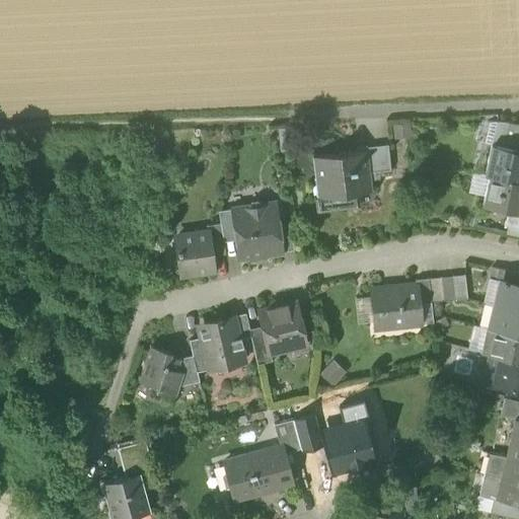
[(491,144),(497,121),(478,122),(474,140),(478,141),(491,144)]
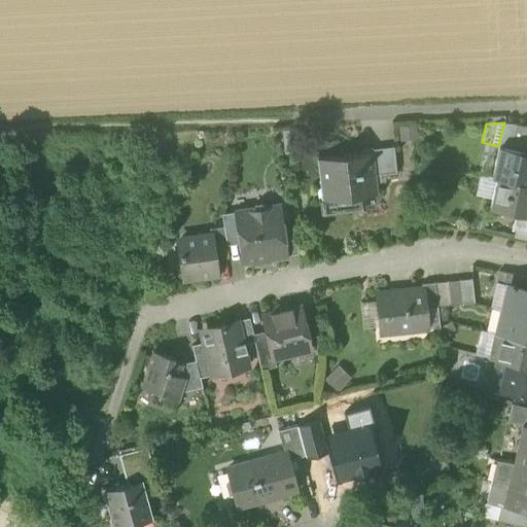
[(504,123),(498,146),(512,149),(513,143),(512,143),(516,125),(504,123)]
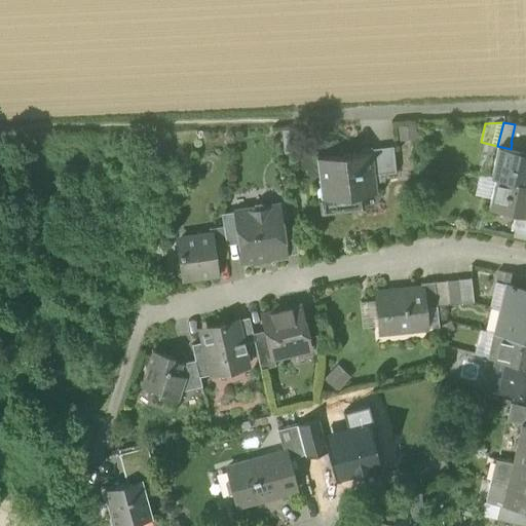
[(415,124),(398,125),(399,140),(416,139),(415,124)]
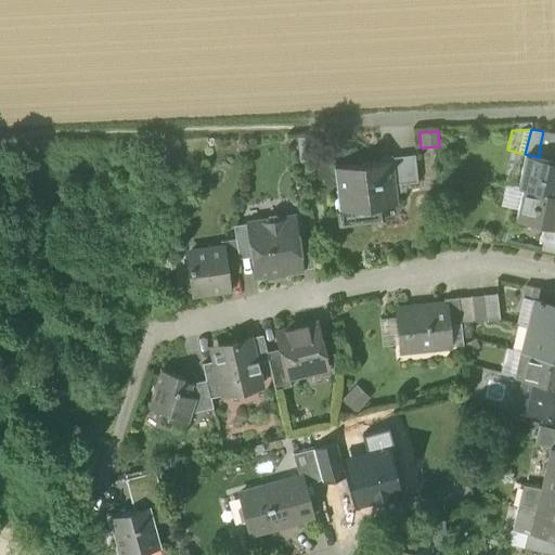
[(540,151),(554,154),(554,133),(543,131),(539,151),(540,151)]
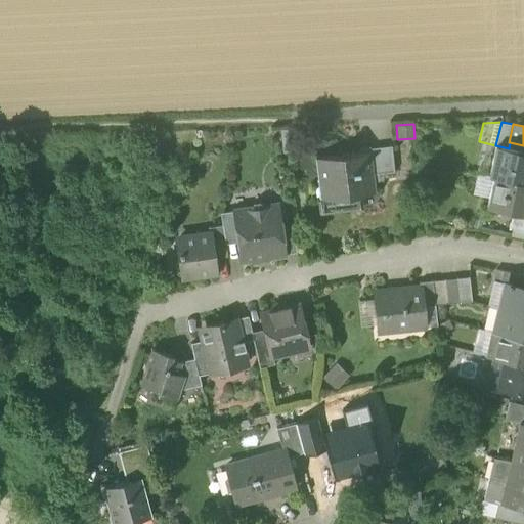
[(290,128),(280,129),(281,151),(291,150),(290,128)]
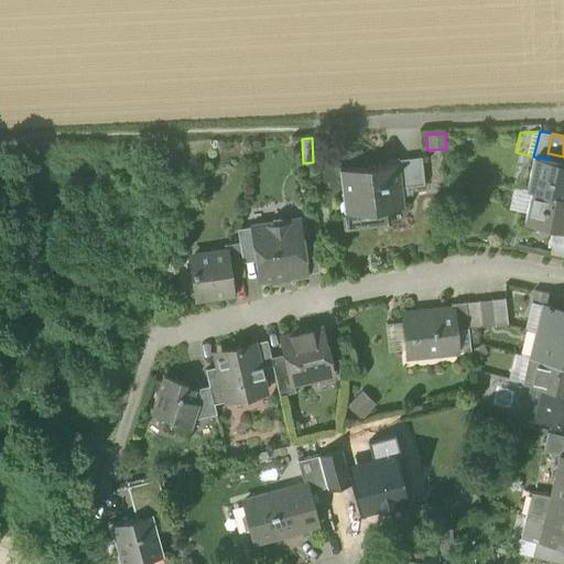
[(525,187),(533,156),(520,153),(513,185),(525,187)]
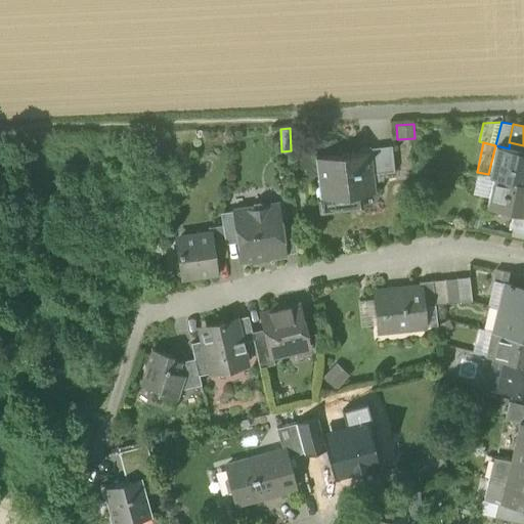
[(488,174),(493,176),(523,182),(523,145),(510,142),(509,148),(495,145),(488,174)]
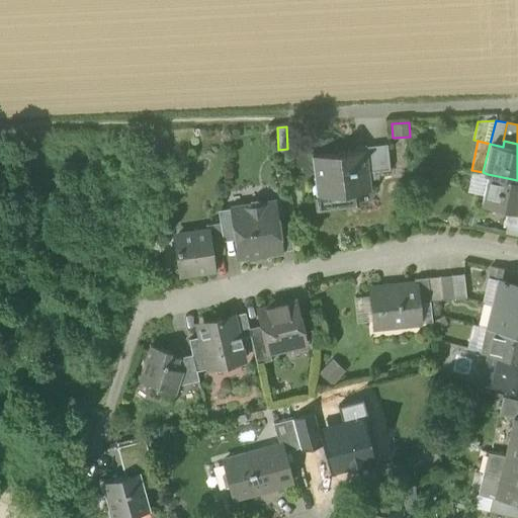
[(365,150),(368,172),(391,169),(386,143),(362,147),(362,149),(365,148),(365,150)]
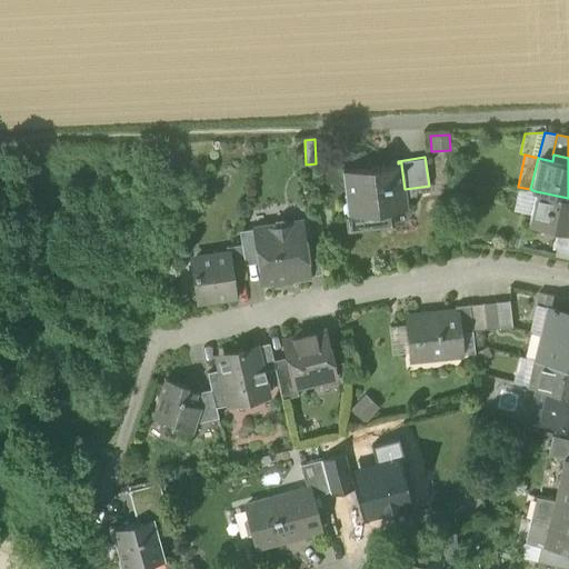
[(342,171),(350,229),(372,226),(371,212),(389,210),(407,208),(405,189),(401,165),(401,162),(398,163),(391,165),(345,171),(342,171)]
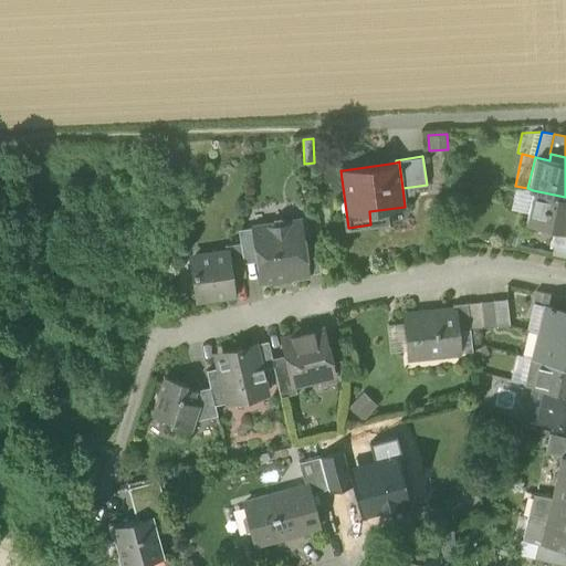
[(533,190),(527,188),(515,186),(511,209),(527,212),(533,190)]
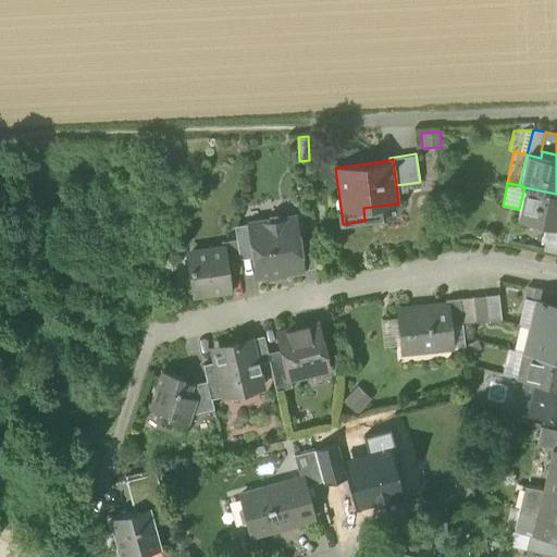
[(556,194),(524,187),(519,209),(517,219),(544,225),(556,227),(556,194)]
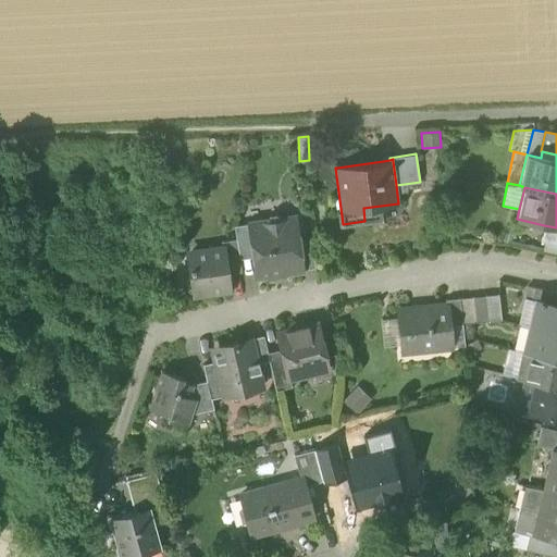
[(363,208),(364,221),(382,219),(381,206),(363,208)]
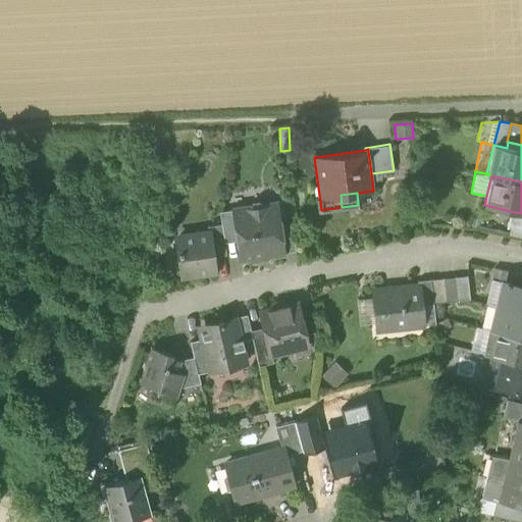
[(251,258),(253,259),(266,258),(268,255),(283,253),(279,228),(276,204),(265,205),(259,201),(252,202),(248,208),(233,210),(238,241),(240,259),(251,258)]
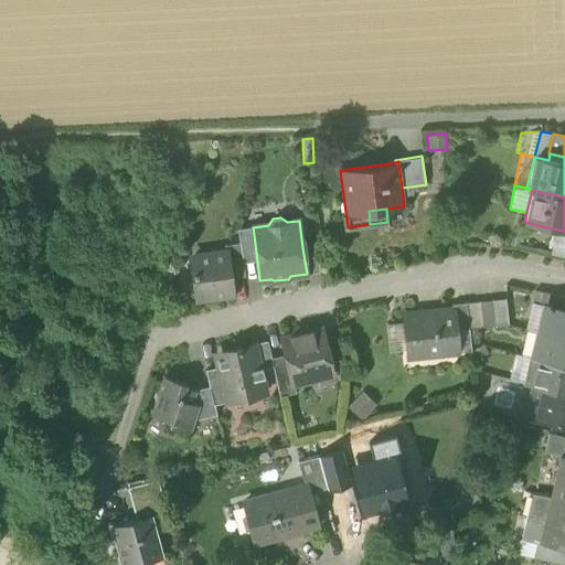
[(238,230),(240,243),(243,263),(257,260),(253,227),(238,230)]
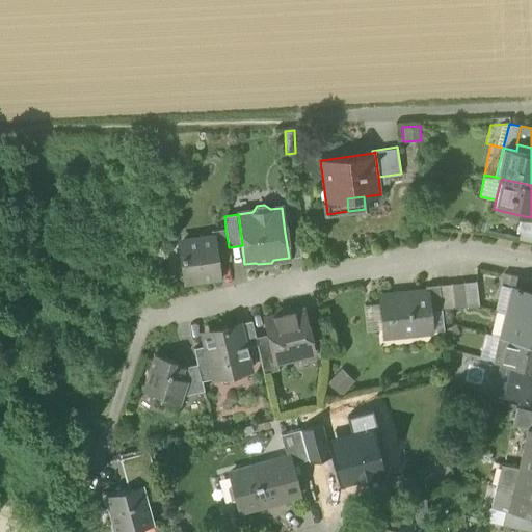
[(516,231),(531,235),(531,217),(520,215),(516,231)]
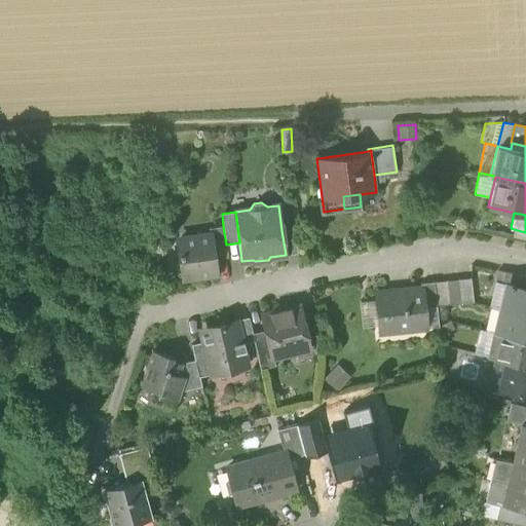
[(228,257),(226,245),(223,226),(209,228),(210,234),(211,233),(215,259),(228,257)]
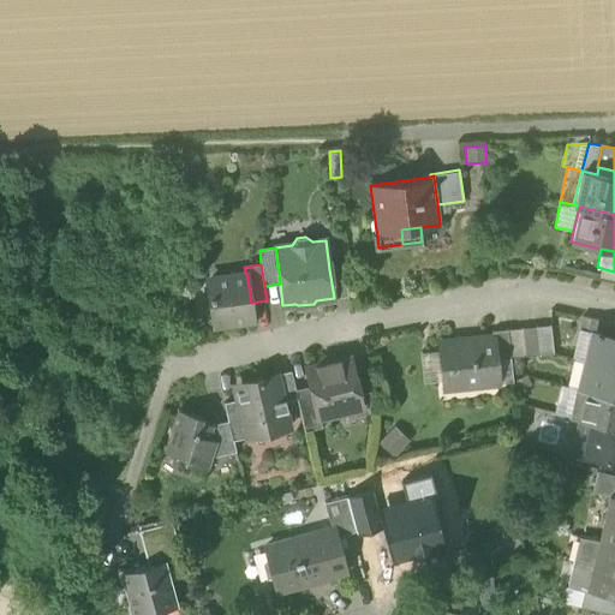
[(329,269),(334,298),(348,296),(344,267),(329,269)]
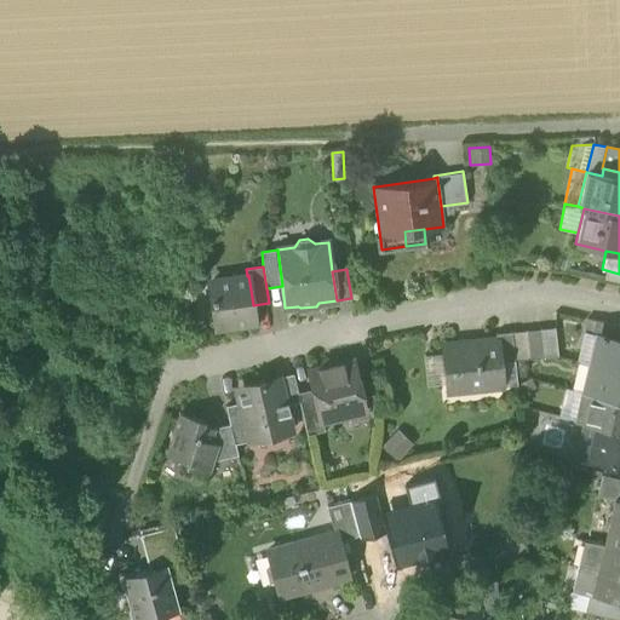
[(208,322),(217,328),(237,326),(237,322),(254,320),(253,305),(248,275),(247,276),(212,281),(214,298),(212,298),(212,302),(206,310),(208,322)]
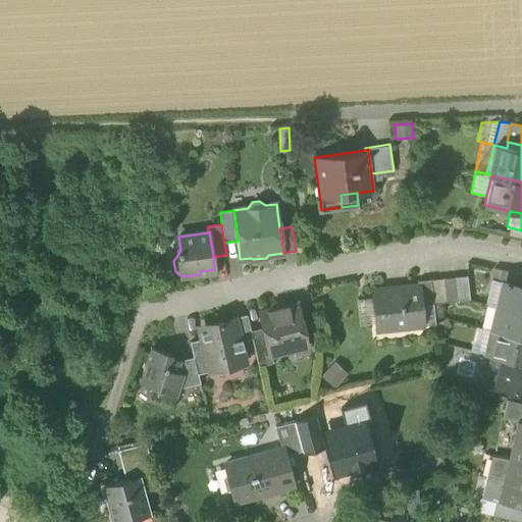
[(510,283),(521,286),(521,274),(501,270),(499,280),(499,282),(504,283),(504,282),(510,283)]
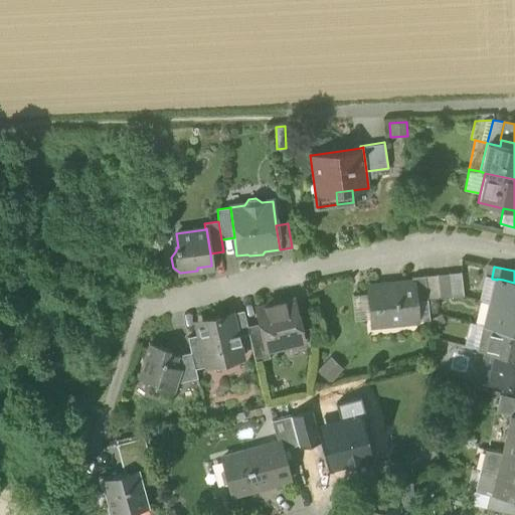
[(461,272),(449,273),(452,297),(464,296),(461,272)]
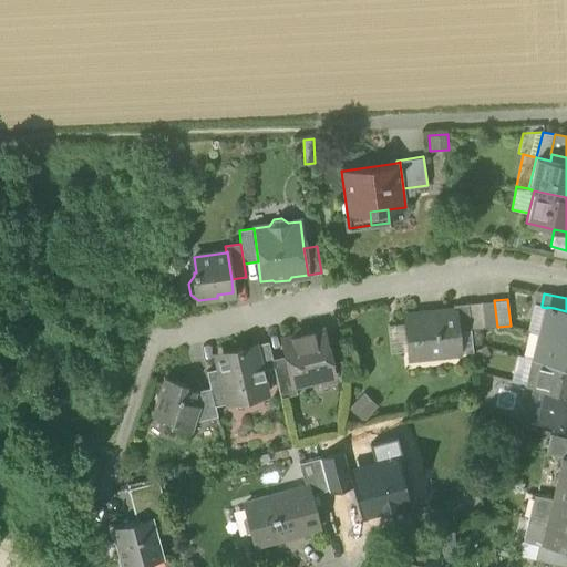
[(484,329),(497,327),(494,300),(481,302),(484,329)]
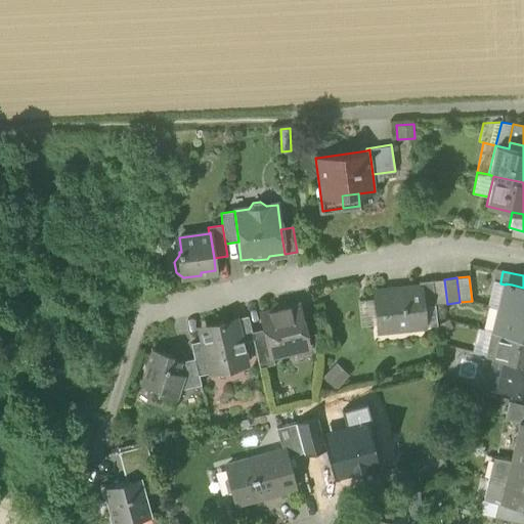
[(435,305),(447,304),(444,279),(432,280),(435,305)]
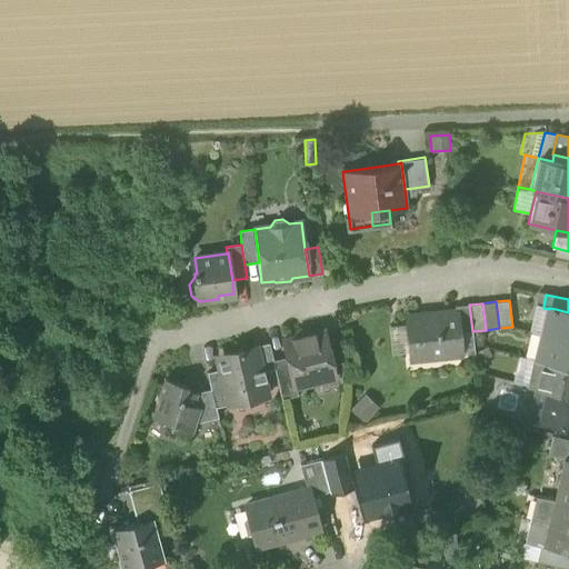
[(472,331),(469,305),(455,306),(456,311),(457,311),(460,332),(472,331)]
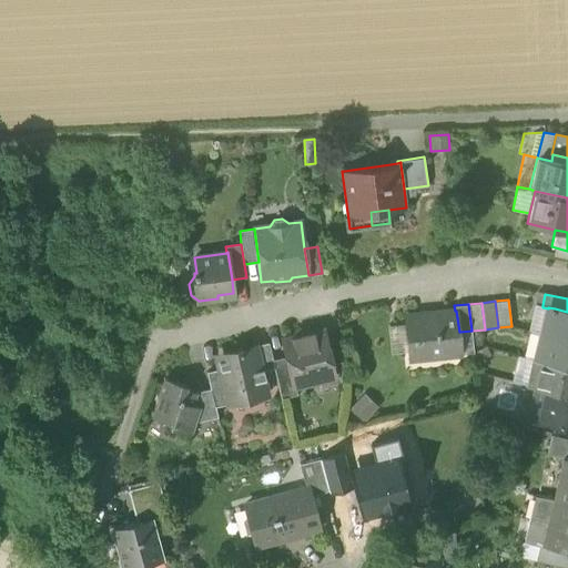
[(528,331),(533,332),(541,334),(548,308),(543,307),(543,305),(535,304),(528,331)]
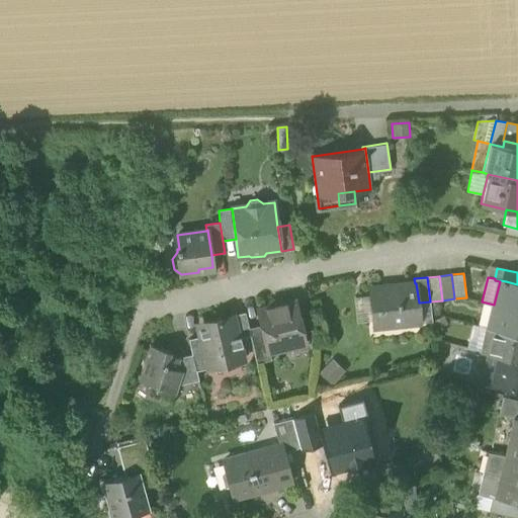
[(500,281),(494,305),(500,306),(506,281),(500,280),(500,281)]
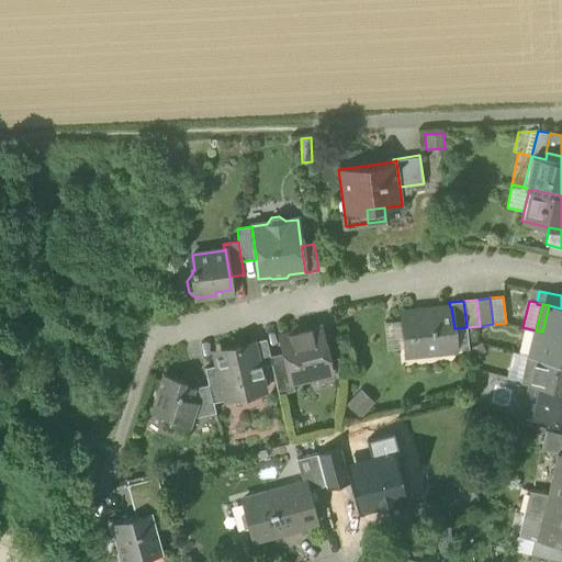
[(561,308),(549,305),(542,332),(561,336),(561,308)]
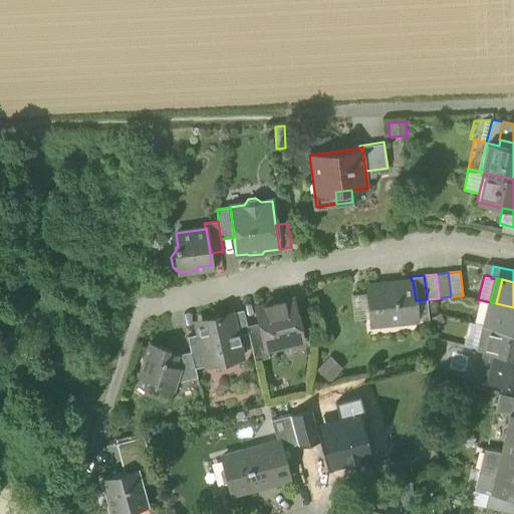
[(369,317),(370,326),(401,322),(401,317),(417,315),(416,300),(413,281),(412,281),(399,283),(399,282),(380,284),(381,285),(365,287),(366,293),(369,317)]
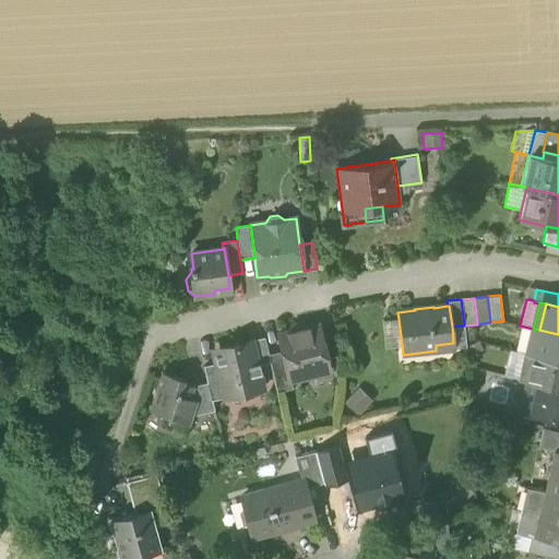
[(384,347),(402,345),(399,319),(381,321),(384,347)]
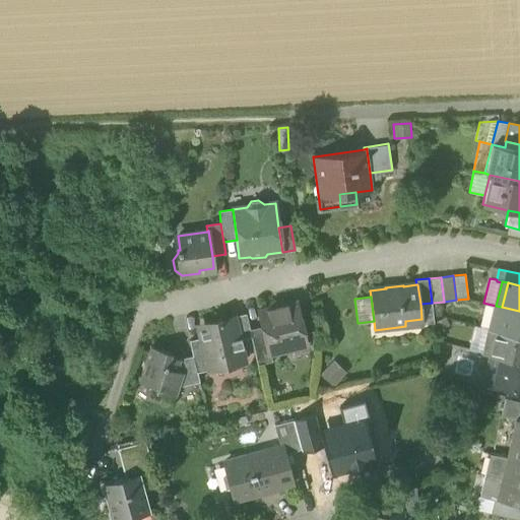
[(262,327),(268,354),(270,354),(305,346),(300,327),(302,327),(297,303),(258,311),(262,327)]
